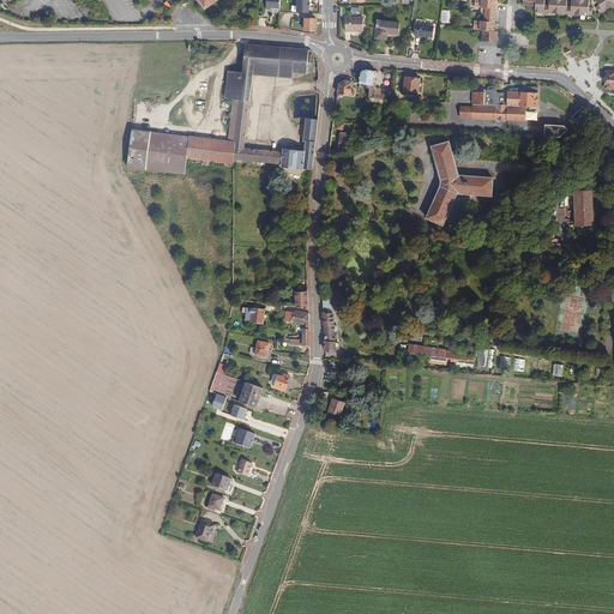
[(309,0),(296,0),(296,12),(309,13),(309,0)]
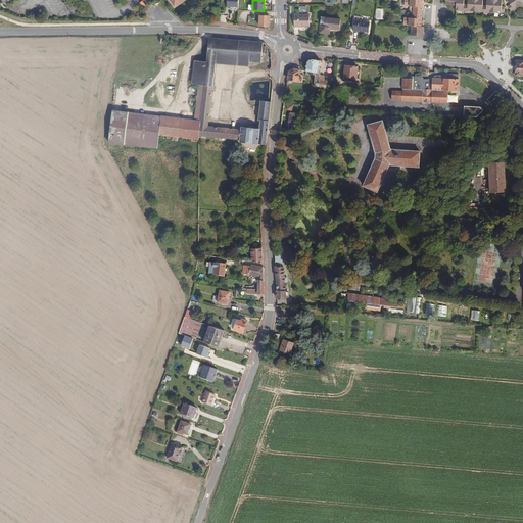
[(415,10),(423,11),(423,0),(406,0),(406,6),(411,6),(411,10),(415,10)]
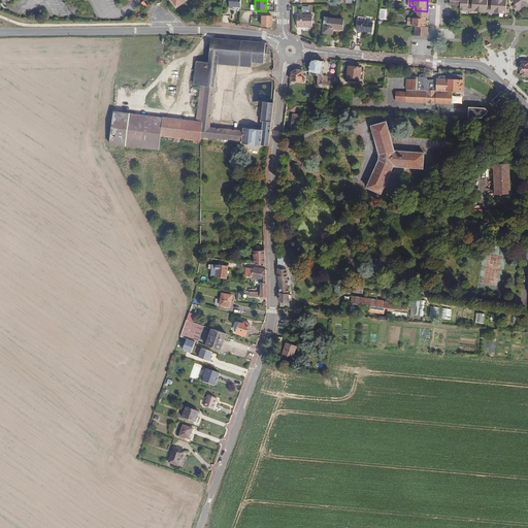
[(468,0),(460,0),(460,4),(460,5),(460,10),(466,11),(468,9),(470,9),(470,6),(468,6),(468,4),(468,0)]
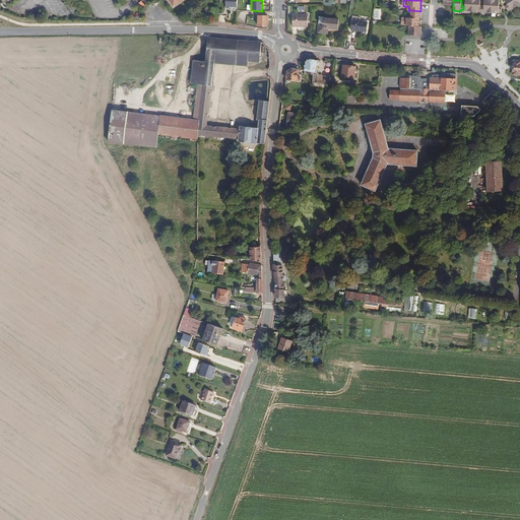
[(466,11),(472,11),(472,0),(465,0),(465,4),(465,6),(463,6),(463,9),(465,9),(464,10),(466,11)]
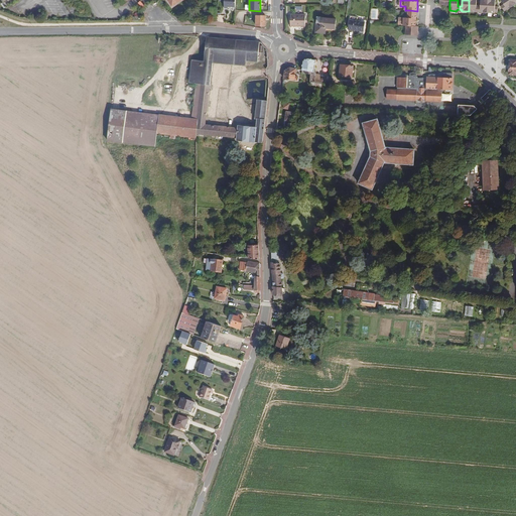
[(476,0),(469,0),(469,11),(475,12),(476,10),(478,10),(478,7),(477,7),(477,5),(476,0)]
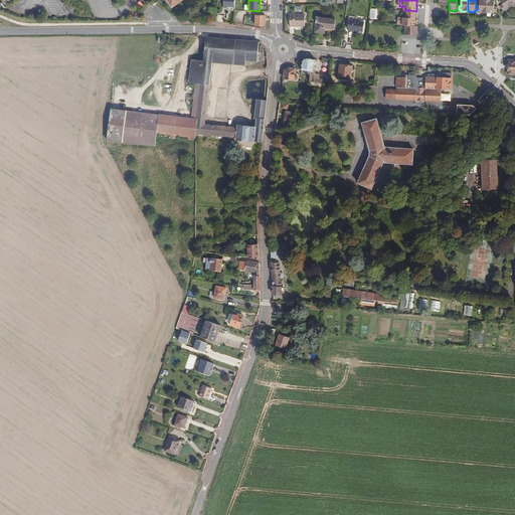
[(481,12),(486,12),(487,0),(479,0),(479,5),(479,7),(477,7),(477,10),(479,10),(479,11),(481,12)]
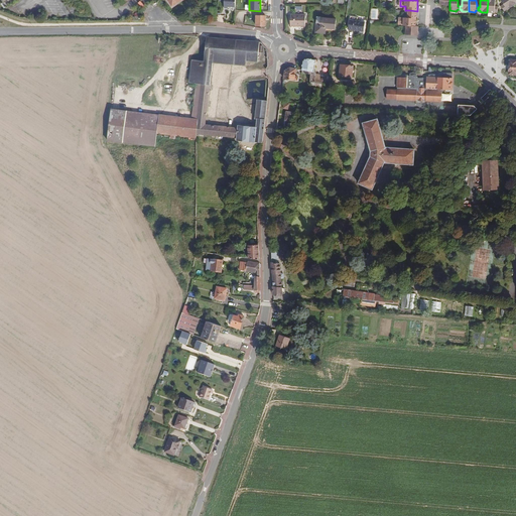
[(495,0),(488,0),(487,12),(495,13),(495,12),(498,12),(498,8),(495,8),(495,6),(495,0)]
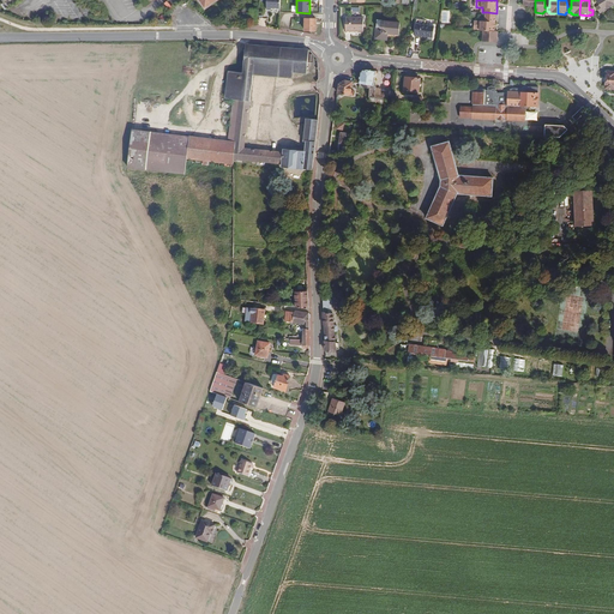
[(603,12),(612,7),(606,0),(596,0),(600,5),(601,7),(597,8),(600,13),(603,11),(603,12)]
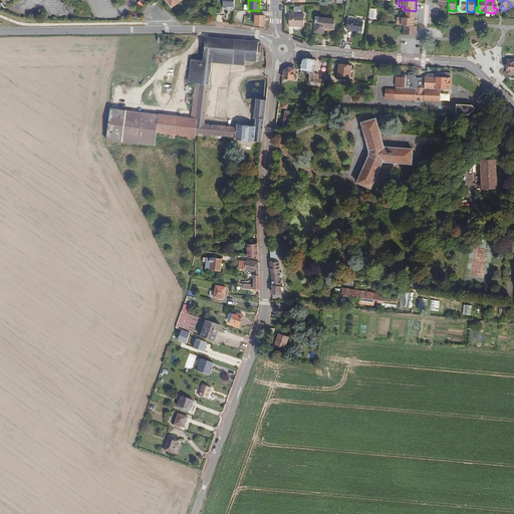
[(397,17),(397,25),(405,25),(415,26),(415,15),(408,14),(407,18),(397,17)]
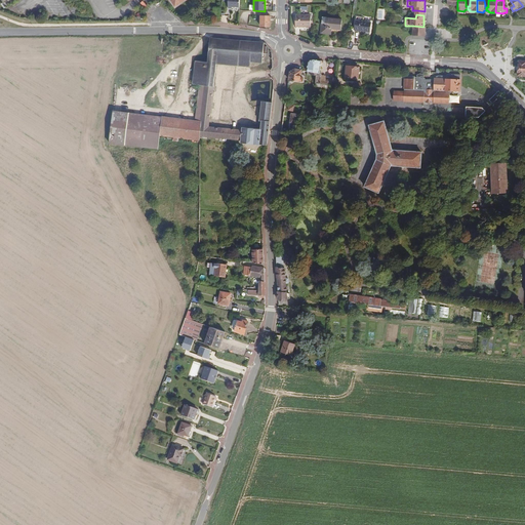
[(271,15),(259,15),(259,26),(271,27),(271,15)]
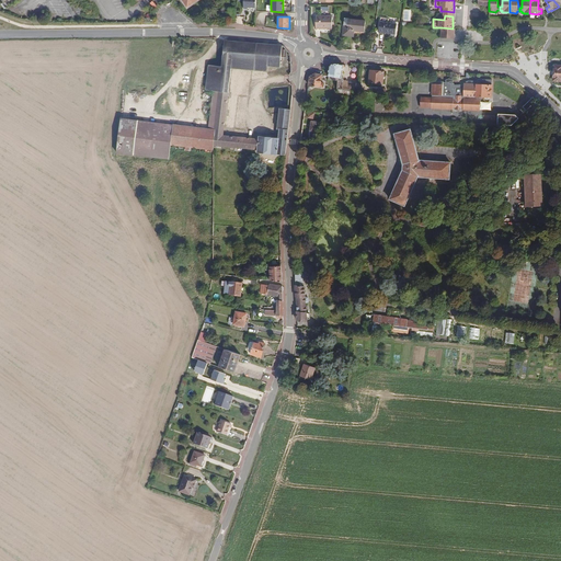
[(332,29),(332,16),(316,16),(316,29),(320,29),(320,27),(328,29),(332,29)]
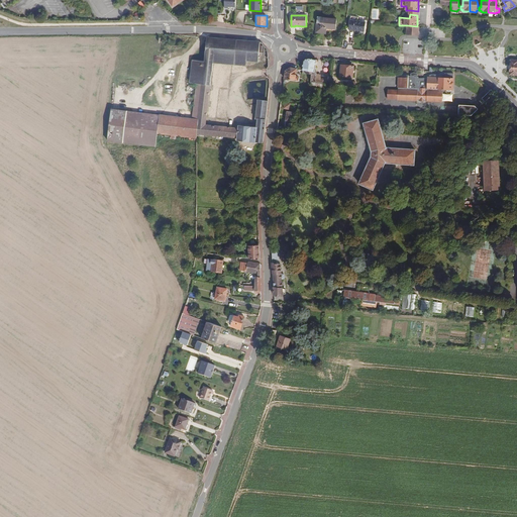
[(332,28),(335,29),(337,19),(322,18),(321,23),(317,23),(316,32),(326,33),(326,30),(331,30),(332,28)]
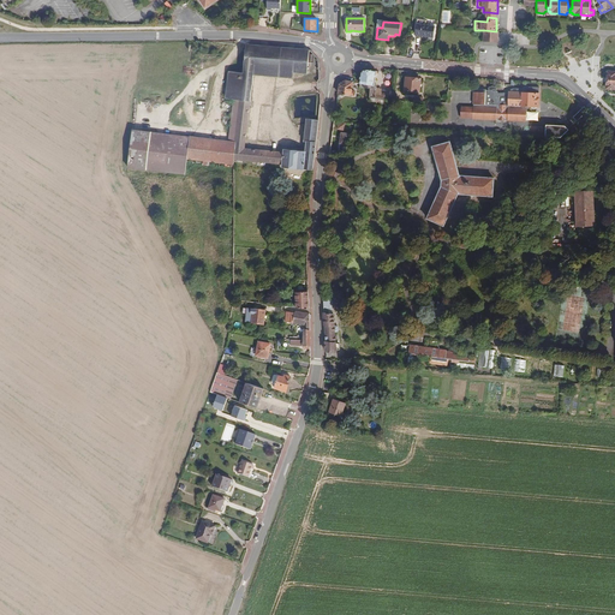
[(435,27),(417,24),(416,35),(434,37),(435,27)]
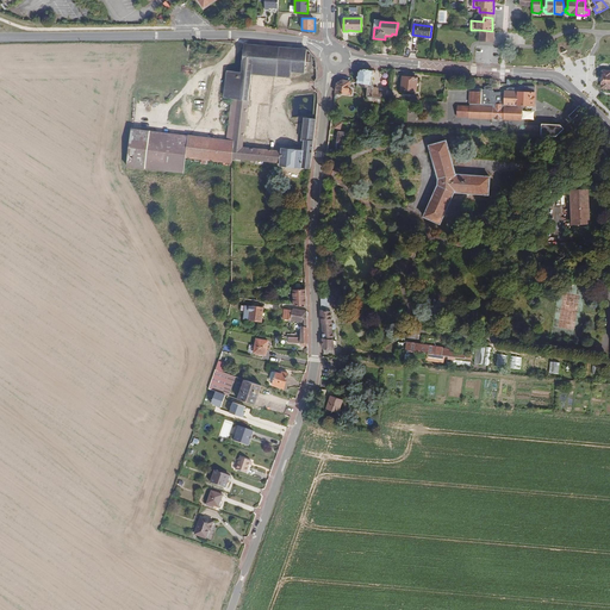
[(490,39),(479,39),(479,41),(495,42),(495,31),(492,31),(491,38),(490,38),(490,39)]
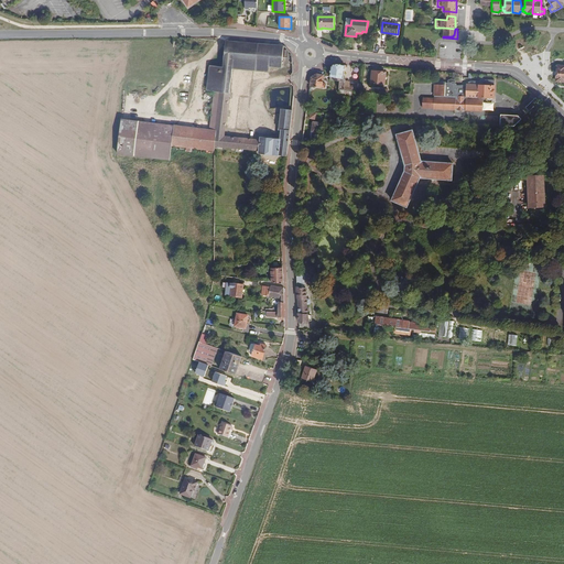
[(212,129),(212,130),(209,130),(153,122),(152,128),(172,131),(171,145),(172,145),(214,151),(215,145),(260,150),(261,140),(224,137),(232,68),(232,63),(238,64),(239,42),(226,41),(224,67),(210,66),(207,90),(214,90),(220,91),(216,129),(212,129)]
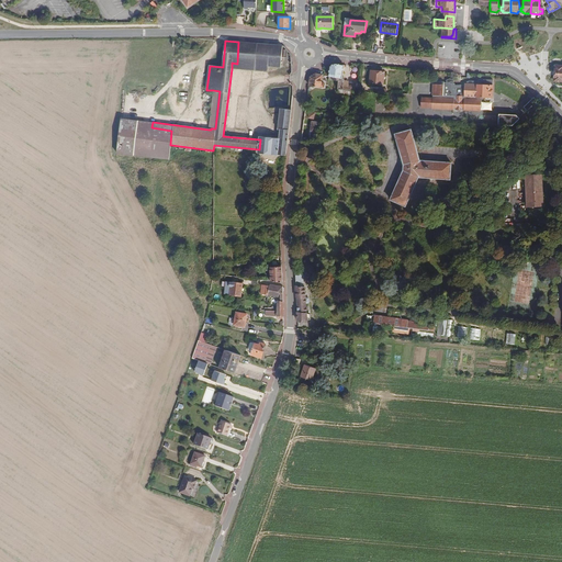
[(237,64),(268,66),(281,67),(283,46),(238,42),(237,64)]
